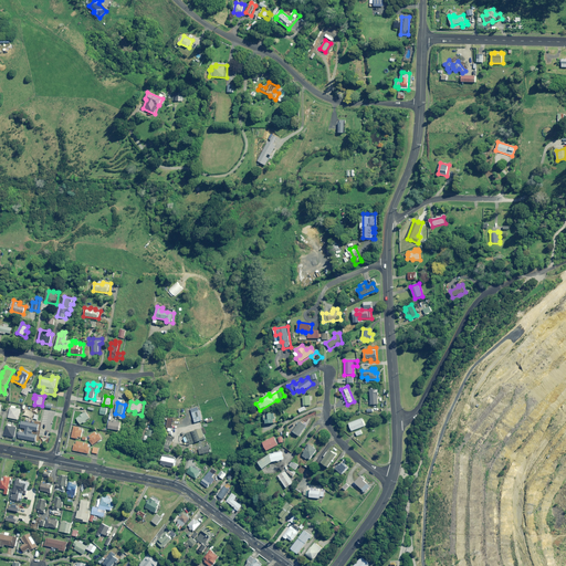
[(16,407),(11,406),(8,418),(19,420),(21,409),(16,408),(16,407)]
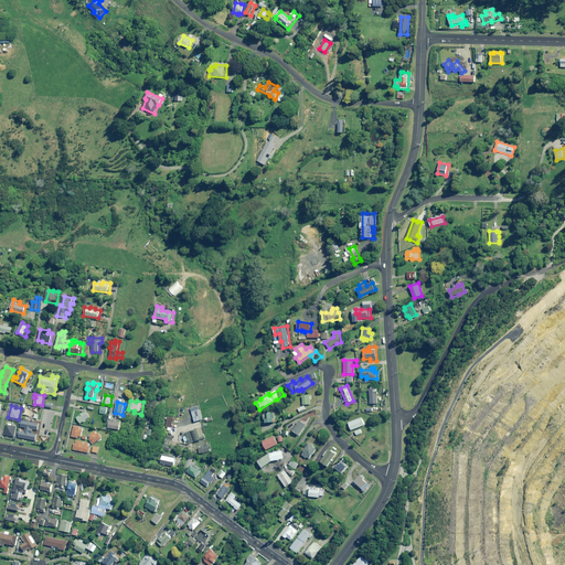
[(89,417),(85,411),(76,417),(81,424),(89,417)]
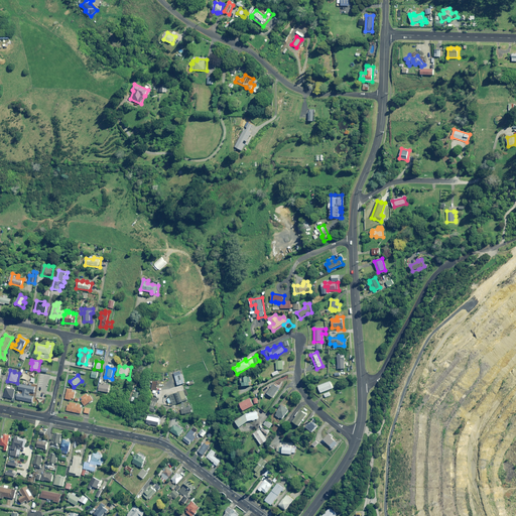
[(251,386),(250,377),(240,378),(241,383),(243,383),(243,386),(251,386)]
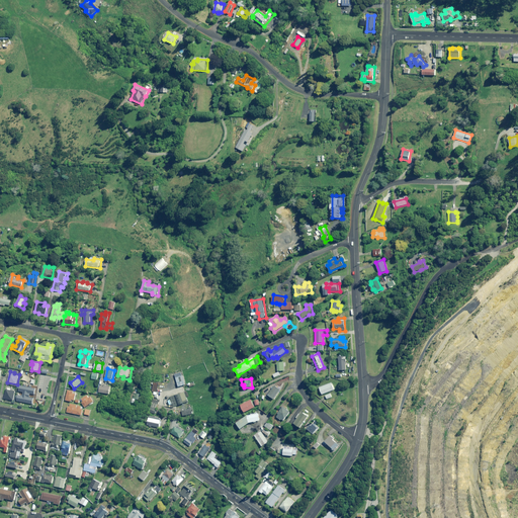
[(334,390),(332,382),(320,387),(322,395),(334,390)]
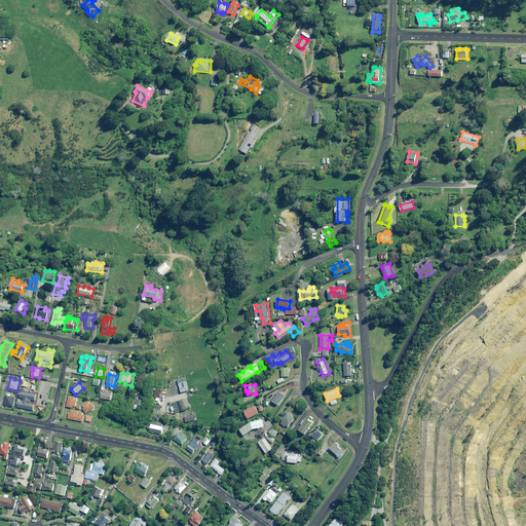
[(35,401),(36,395),(21,391),(17,408),(33,410),(34,405),(30,404),(31,400),(35,401)]
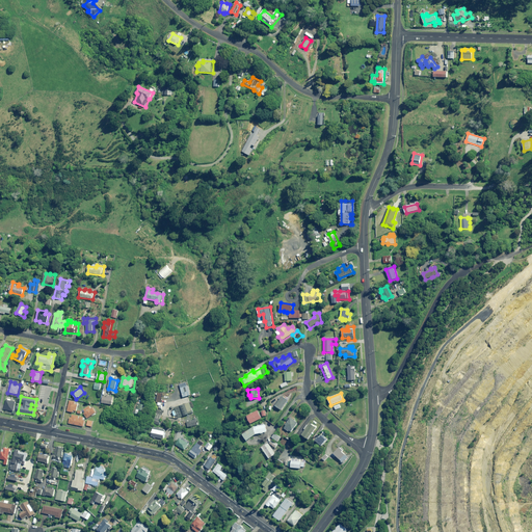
[(113,397),(107,396),(106,397),(103,397),(102,403),(112,404),(113,397)]
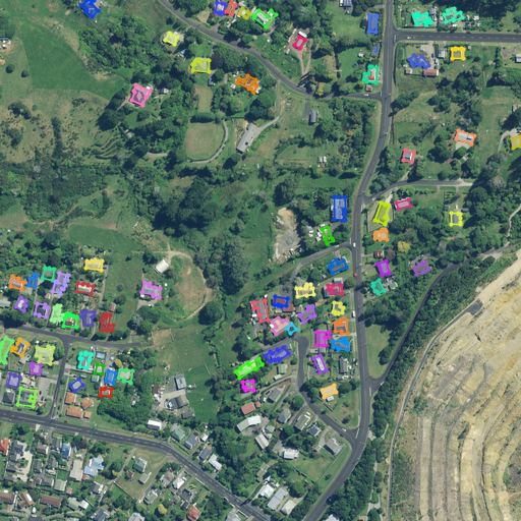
[(282,393),(276,388),(269,398),(275,402),(282,393)]
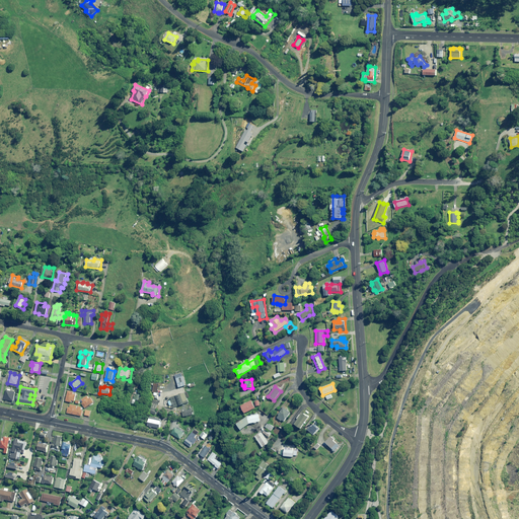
[(11,389),(8,389),(8,390),(6,390),(4,399),(13,401),(15,392),(10,391),(11,389)]
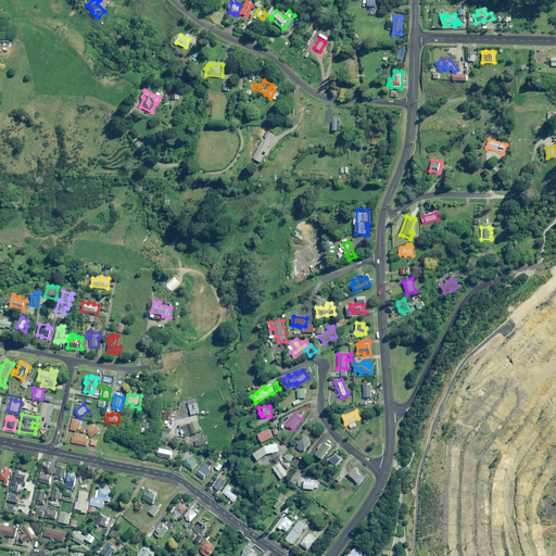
[(78,420),(73,419),(71,430),(76,431),(77,429),(79,430),(81,422),(78,422),(78,420)]
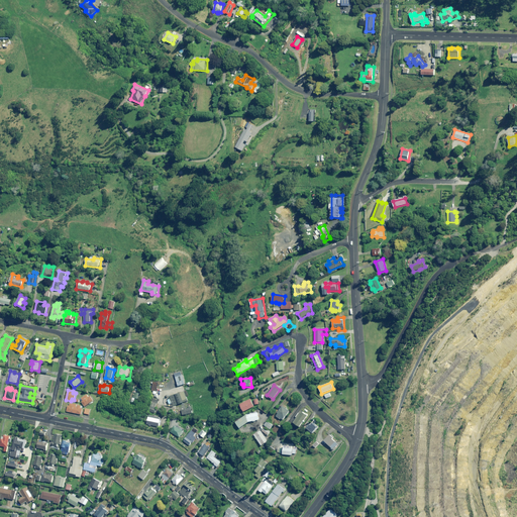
[(178,404),(187,401),(186,396),(189,395),(187,390),(175,395),(170,396),(173,406),(178,404)]
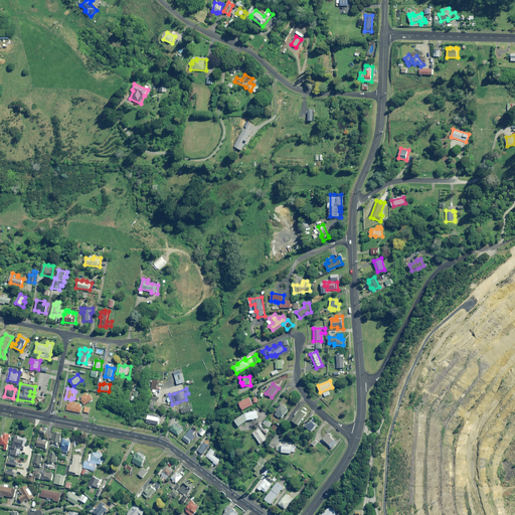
[(141,392),(131,390),(129,400),(134,401),(135,397),(140,397),(141,392)]
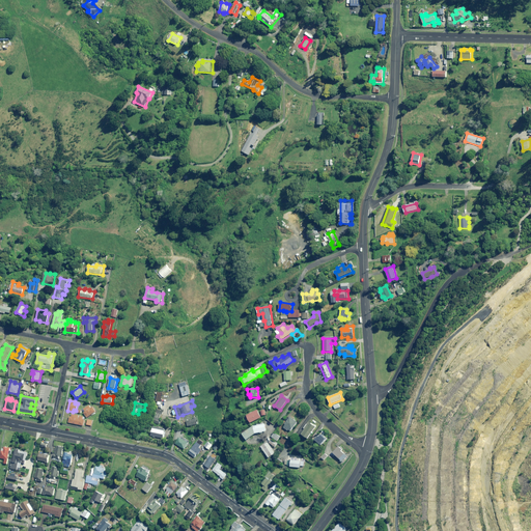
[(91,408),(89,406),(84,409),(85,412),(84,413),(87,418),(95,412),(92,408),(91,408)]
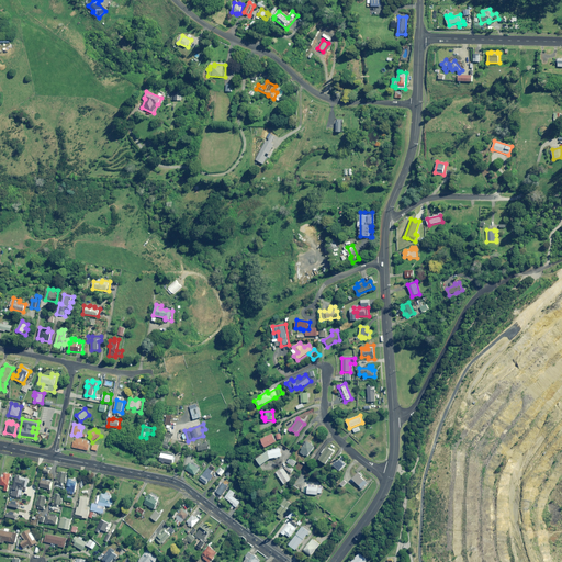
[(171,435),(165,433),(160,447),(167,449),(171,435)]
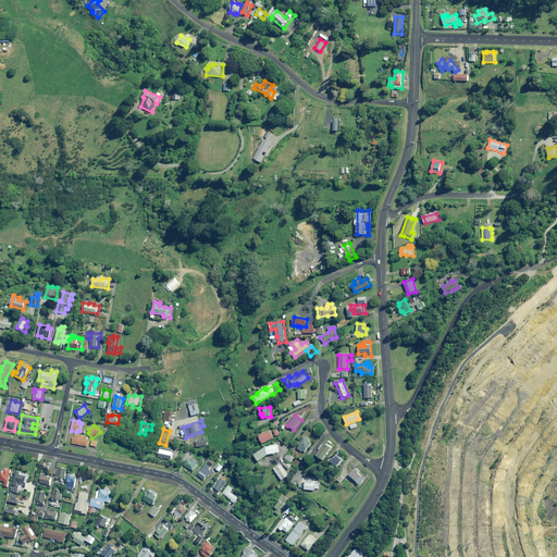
[(274,438),(270,430),(259,435),(263,444),(274,438)]
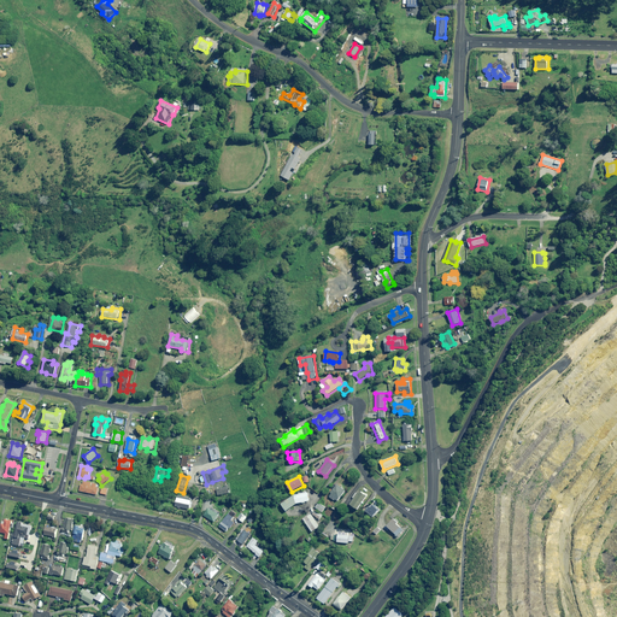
[(98,483),(83,481),(83,485),(81,485),(80,492),(97,495),(99,487),(97,487),(98,483)]
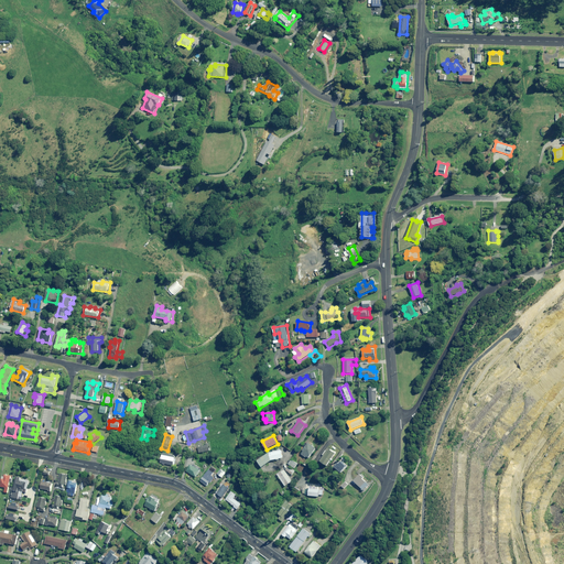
[(316,448),(308,443),(303,451),(304,451),(302,454),(306,457),(306,456),(308,458),(316,448)]
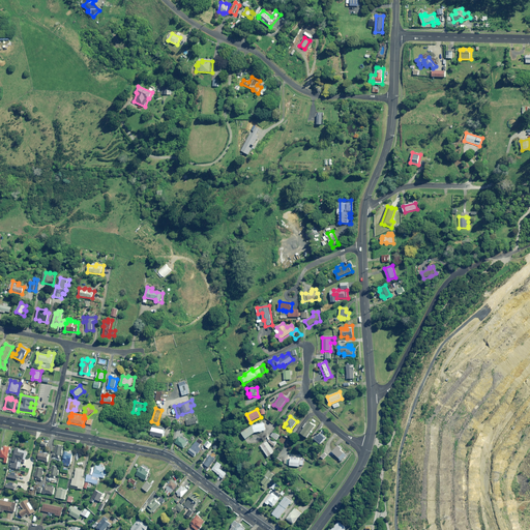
[(308,422),(306,421),(302,428),(304,429),(303,430),(301,434),(307,438),(310,435),(311,436),(317,427),(311,422),(310,421),(308,422)]
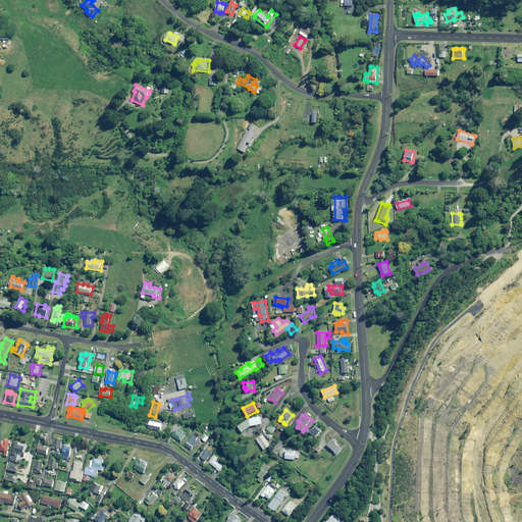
[(249,419),(251,426),(256,425),(262,423),(260,417),(249,419)]
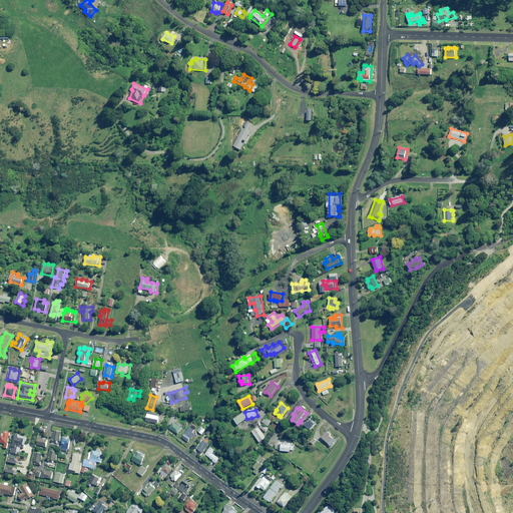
[(246,419),(244,412),(234,419),(238,425),(246,419)]
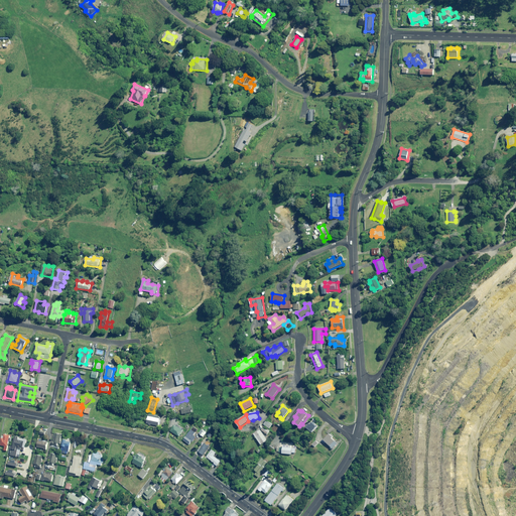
[(160,419),(148,416),(146,423),(159,426),(160,419)]
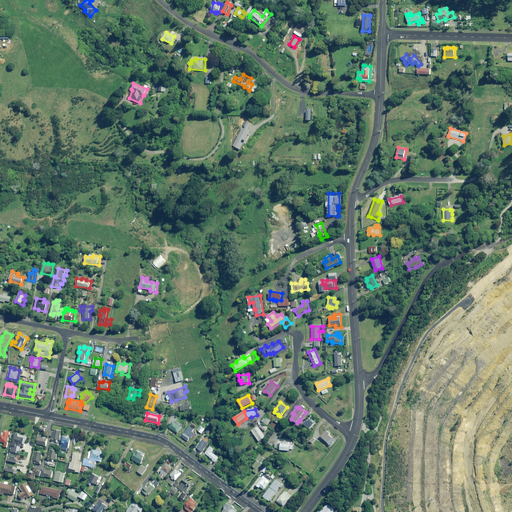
[(309,417),(303,424),(302,425),(305,427),(306,426),(310,430),(316,423),(309,417)]
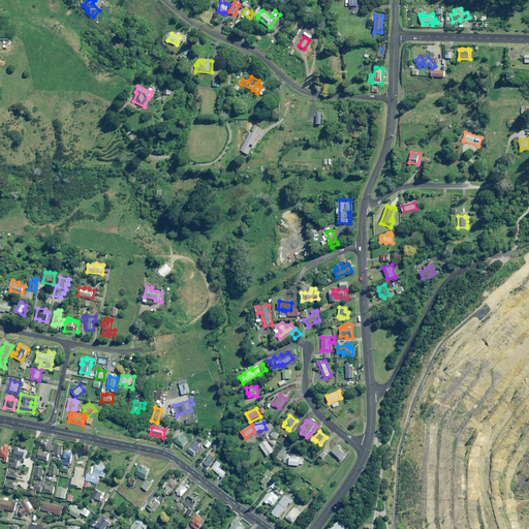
[(188,441),(179,436),(176,441),(178,442),(176,446),(178,447),(179,444),(184,447),(188,441)]
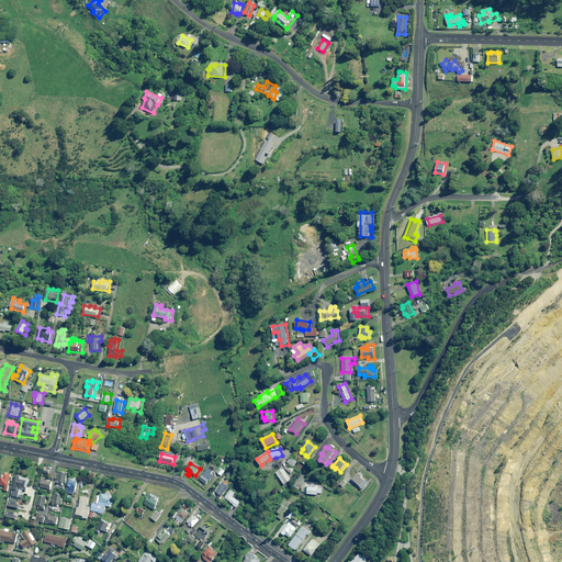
[(213,472),(209,468),(200,480),(206,484),(210,480),(208,479),(213,472)]
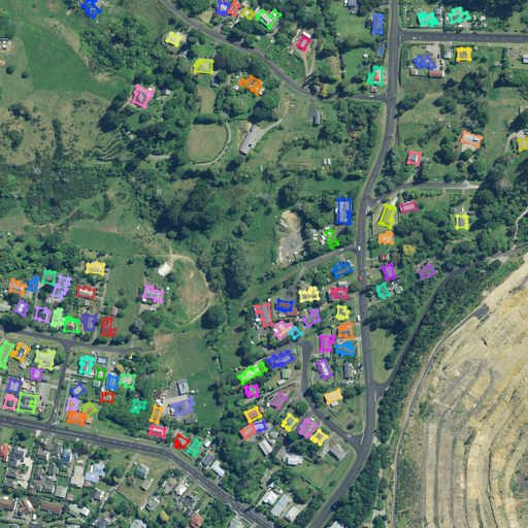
[(273,451),(266,439),(259,444),(267,455),(273,451)]
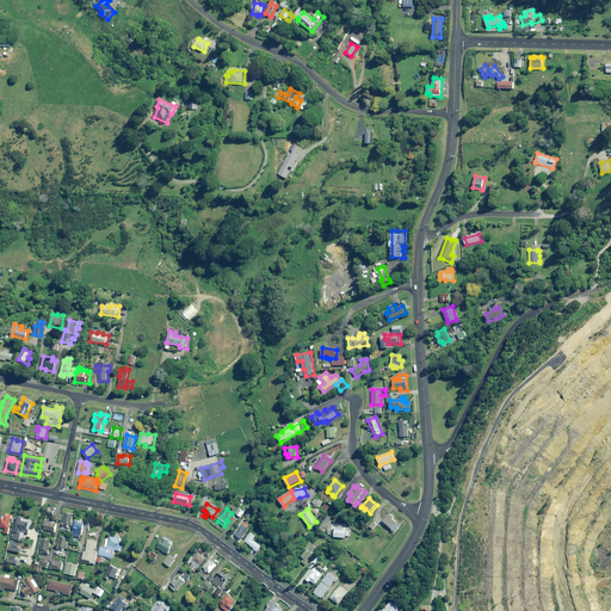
[(62,528),(68,529),(69,525),(71,525),(73,514),(66,513),(62,528)]
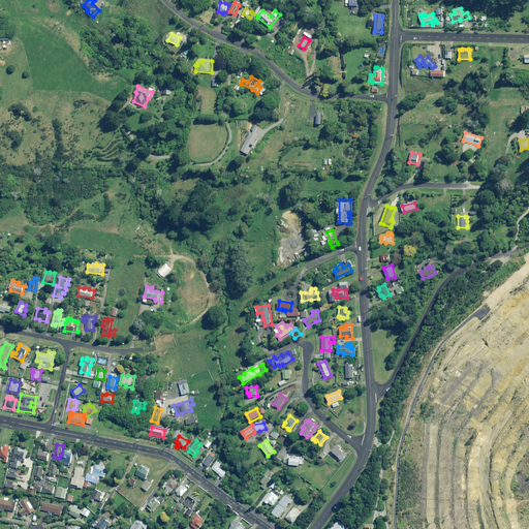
[(10,448),(10,446),(4,445),(4,447),(2,447),(0,456),(5,458),(4,462),(7,462),(9,453),(10,453),(11,448),(10,448)]
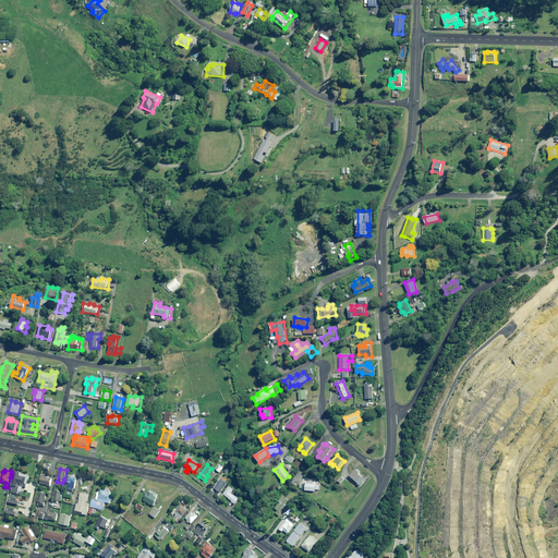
[(361,473),(356,470),(351,476),(360,485),(365,480),(360,474),(361,473)]
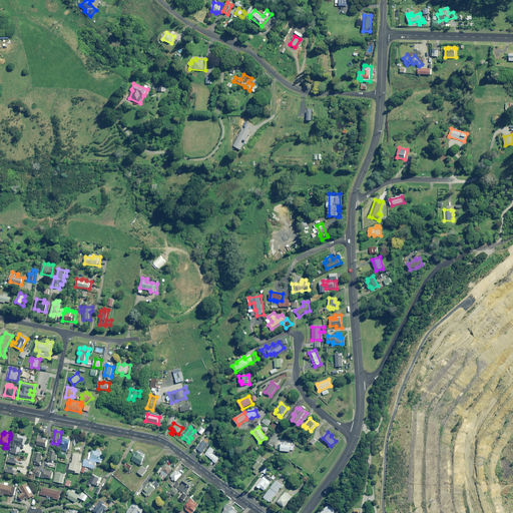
[(10,446),(11,446),(10,452),(19,455),(21,447),(24,448),(27,438),(19,436),(19,435),(15,434),(13,443),(11,443),(10,446)]
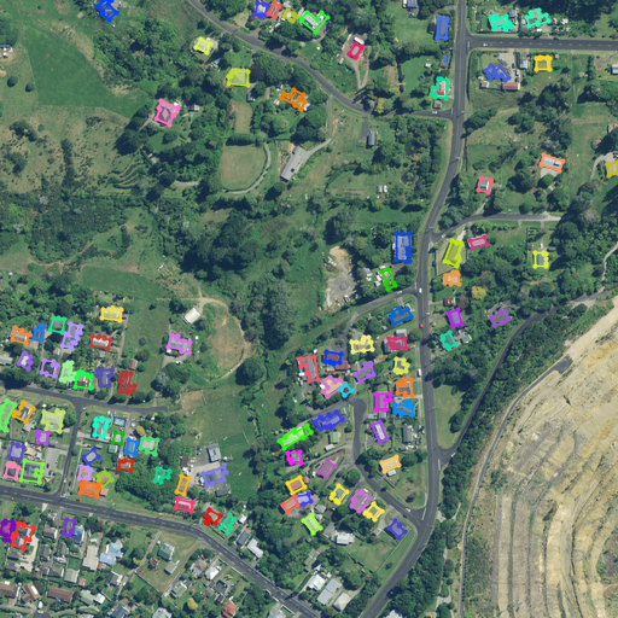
[(45,536),(52,537),(52,538),(56,538),(57,536),(57,530),(52,529),(52,526),(50,526),(48,529),(46,528),(45,536)]
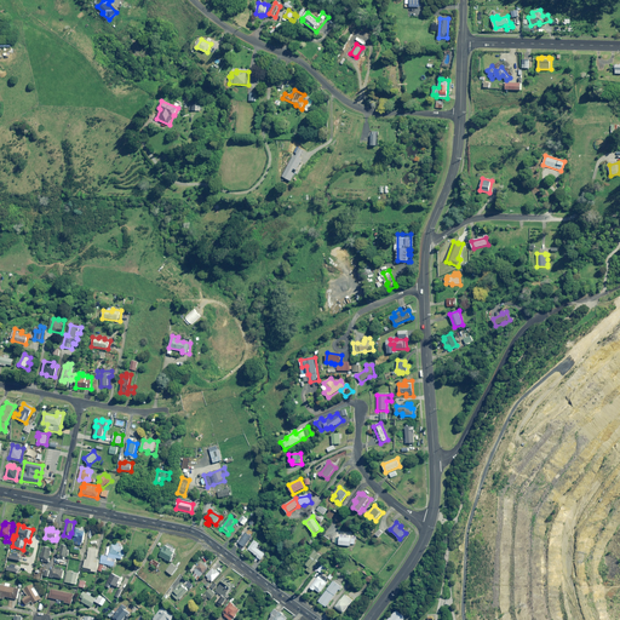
[(86,530),(76,528),(73,544),(82,546),(86,530)]
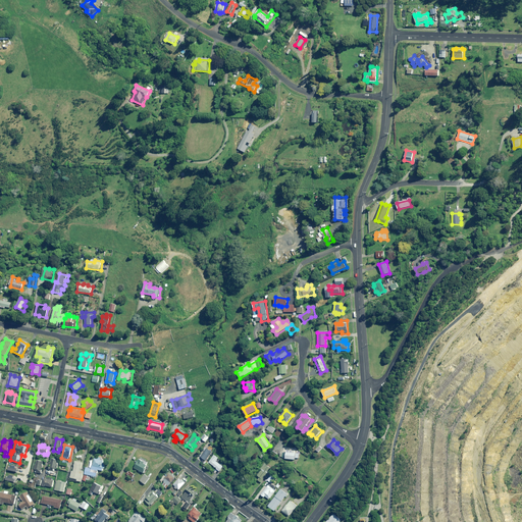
[(212,452),(207,449),(201,457),(206,461),(212,452)]
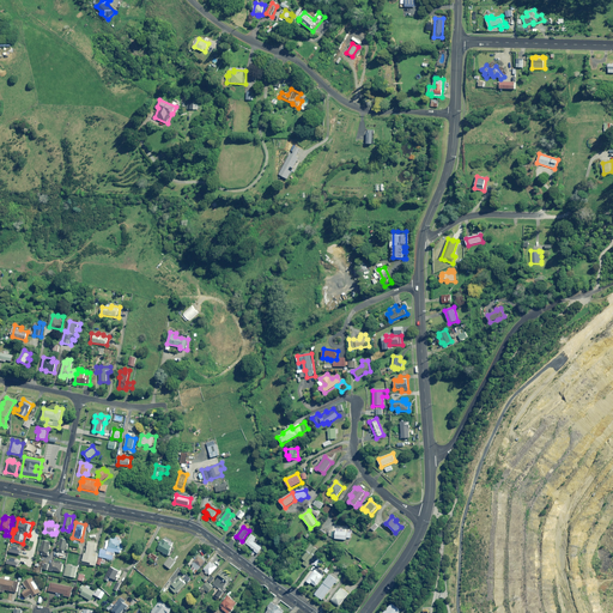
[(332,532),(331,538),(335,538),(335,539),(346,540),(346,538),(350,538),(351,533),(346,533),(346,529),(337,528),(335,532),(332,532)]
